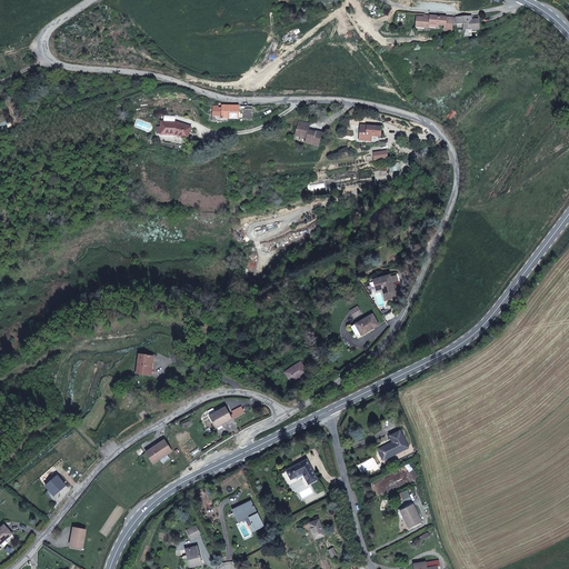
[(452,23),(452,20),(446,20),(446,17),(429,16),(429,18),(417,17),(416,27),(429,28),(429,25),(431,25),(445,26),(445,31),(452,31),(452,23)]
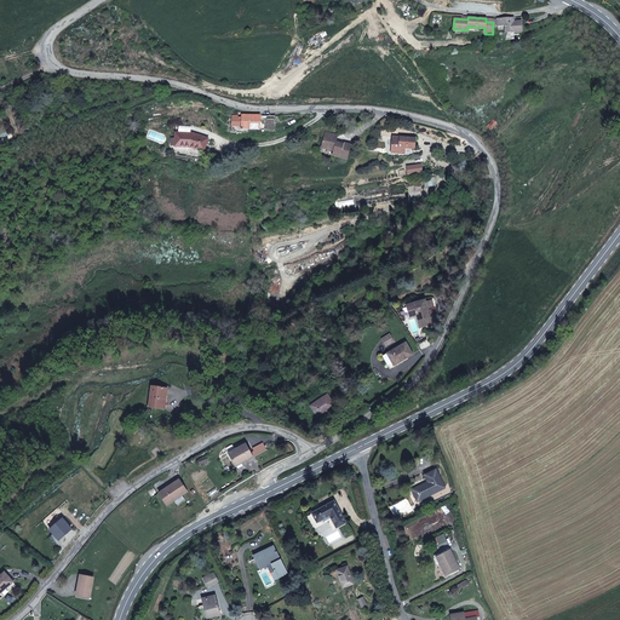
[(522,32),(522,21),(514,22),(514,18),(498,18),(498,19),(498,26),(505,26),(506,32),(522,32)]
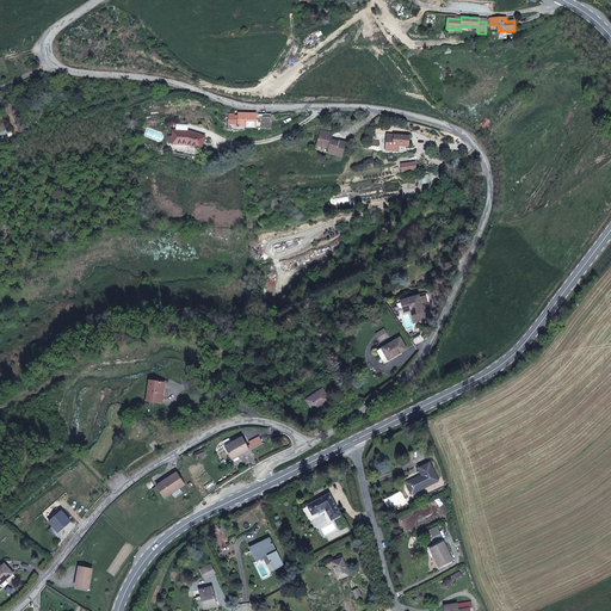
[(235,113),(228,113),(228,125),(227,130),(238,131),(238,128),(239,128),(240,128),(240,127),(255,128),(257,113),(239,113),(239,116),(235,116),(235,113)]
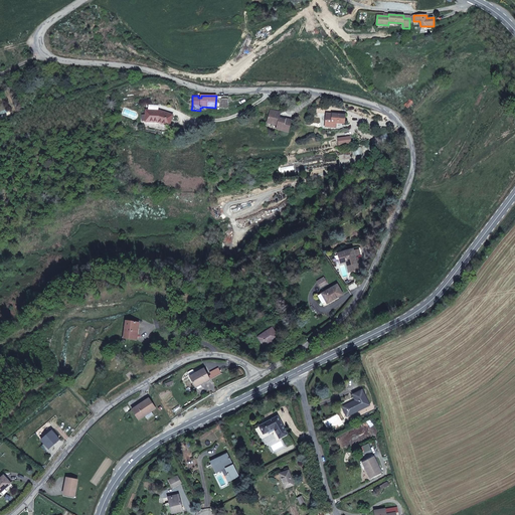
[(219,99),(219,109),(228,109),(228,102),(228,100),(228,99),(227,99),(226,99),(225,99),(219,99)]
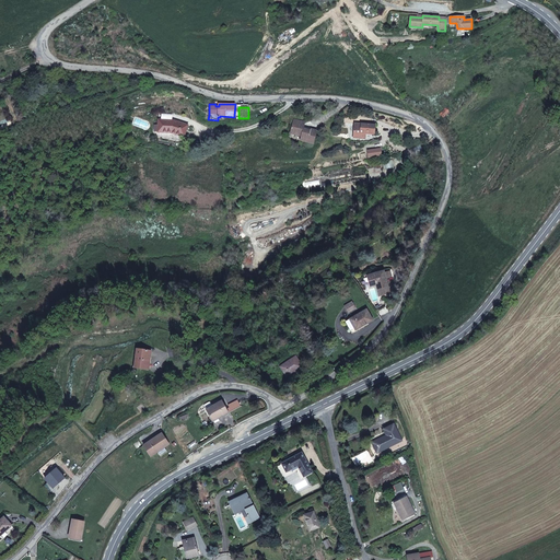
[(444,117),(450,112),(446,108),(441,114),(444,117)]
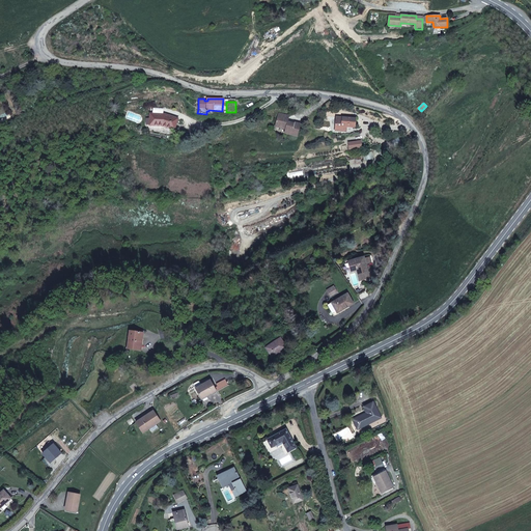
[(295,122),(294,123),(288,121),(289,116),(279,113),(275,127),(281,129),(281,127),(286,129),(284,133),(297,136),(300,123),(295,122)]
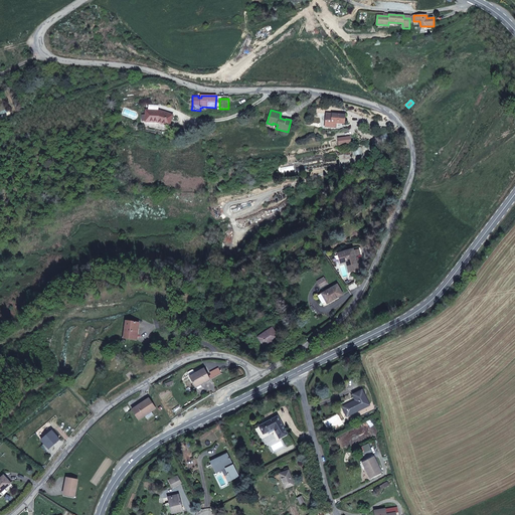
[(146,121),(146,122),(157,122),(169,126),(173,115),(160,111),(146,111),(146,116),(146,121)]
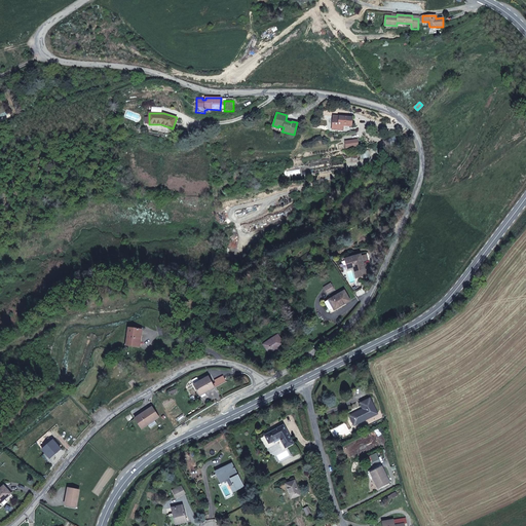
[(351,125),(352,117),(333,116),(333,118),(333,124),(332,129),(343,130),(343,125),(351,125)]
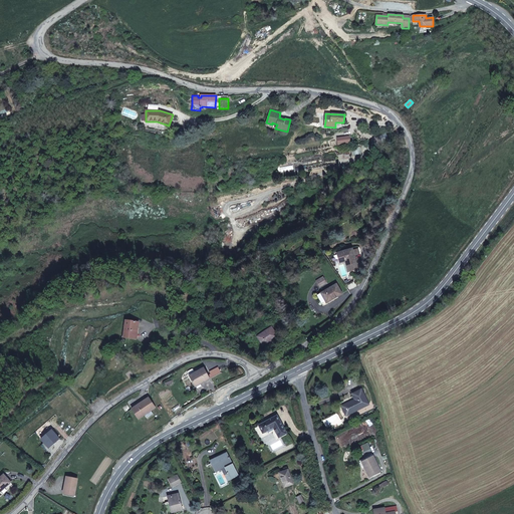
[(390,140),(386,132),(376,136),(379,144),(390,140)]
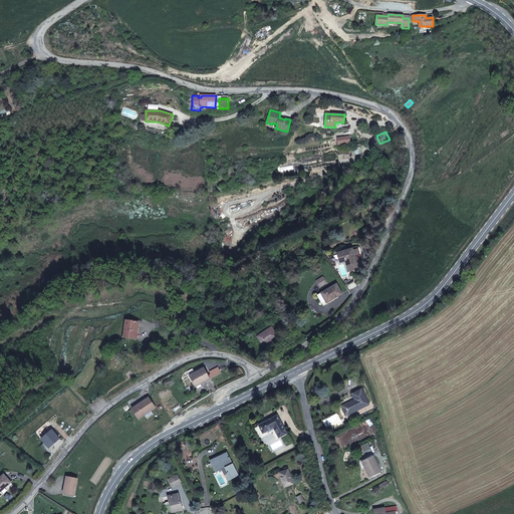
[(352,250),(352,249),(337,253),(339,261),(340,263),(345,262),(348,272),(358,269),(354,256),(352,250)]
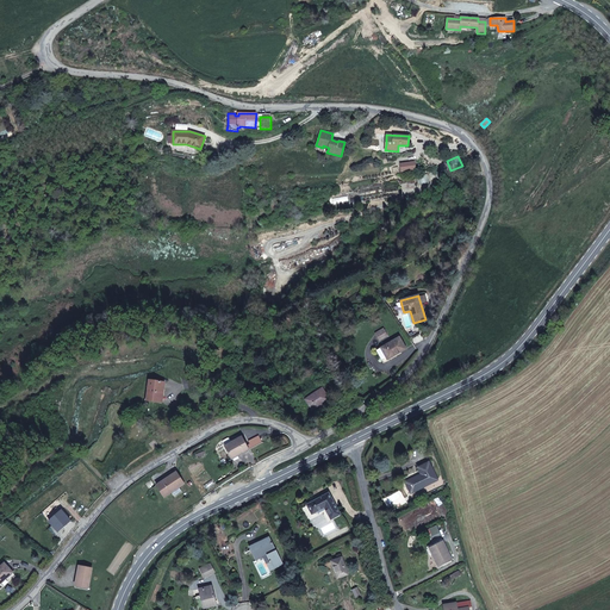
[(387,336),(384,329),(377,334),(380,340),(387,336)]
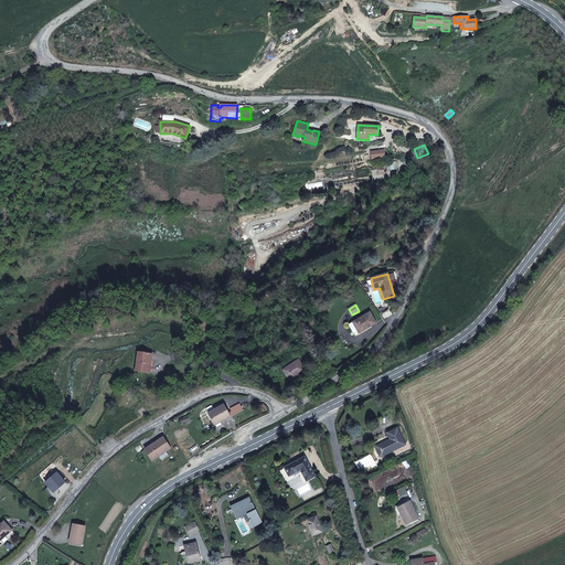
[(366,328),(376,323),(370,312),(349,324),(354,333),(365,327),(366,328)]
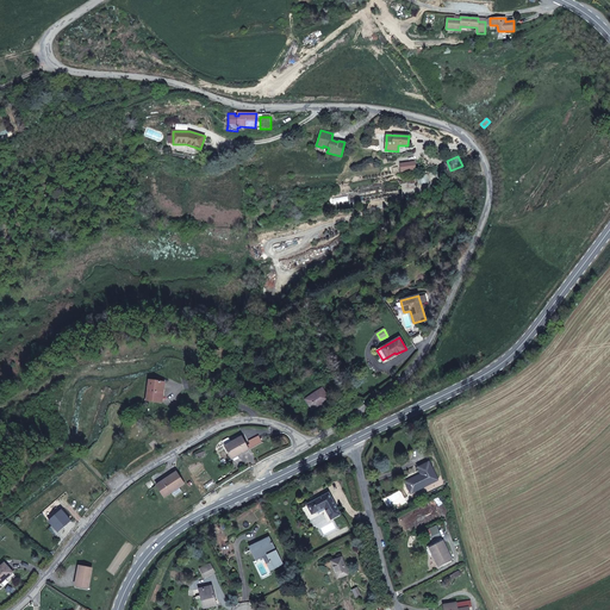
[(157,402),(159,396),(161,396),(161,388),(163,390),(163,383),(149,380),(147,400),(157,402)]
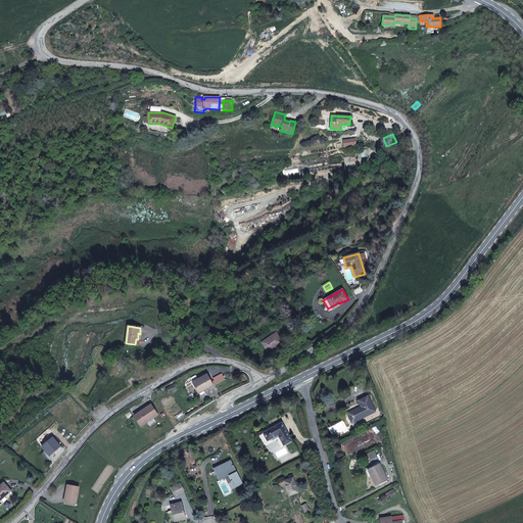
[(268,351),(282,342),(277,333),(268,339),(262,342),(268,351)]
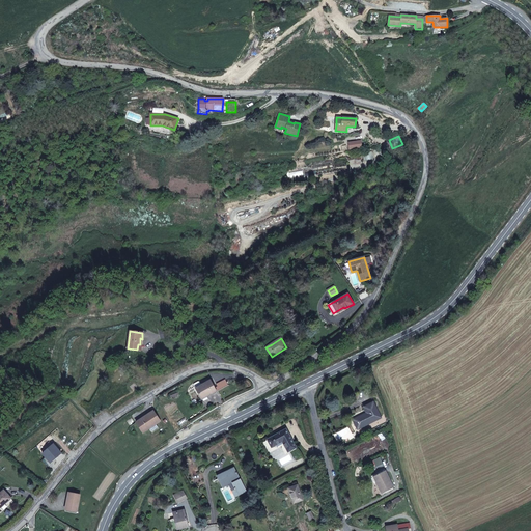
[(218,387),(215,389),(211,381),(201,385),(200,382),(198,382),(195,384),(194,385),(196,388),(202,399),(217,391),(228,385),(225,380),(217,385),(218,387)]
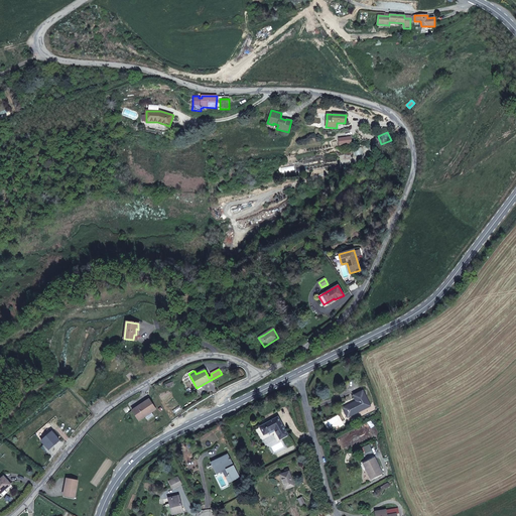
[(348,417),(371,406),(363,391),(354,395),(356,401),(343,408),(348,417)]
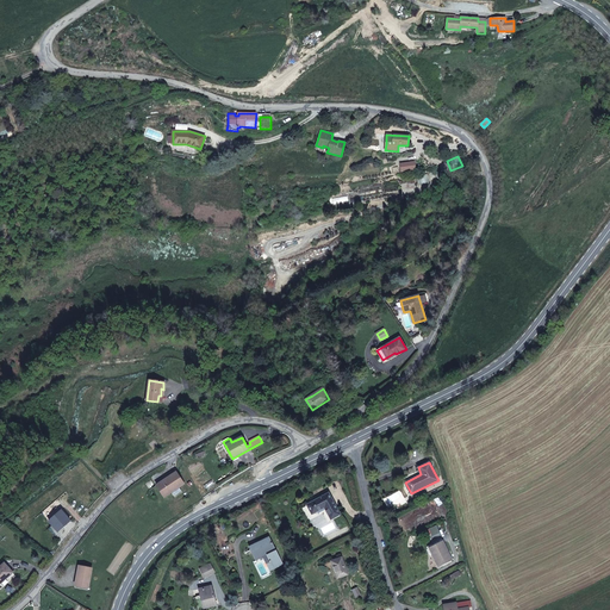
[(179,487),(185,484),(176,472),(156,486),(165,497),(172,492),(179,487)]
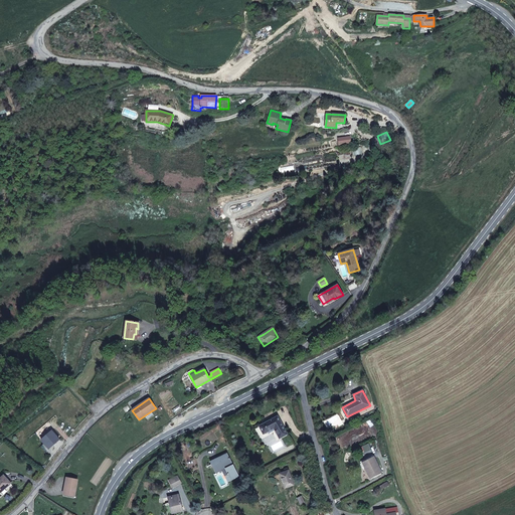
[(287,435),(278,416),(260,426),(264,434),(266,433),(268,432),(267,431),(274,427),(280,439),(287,435)]
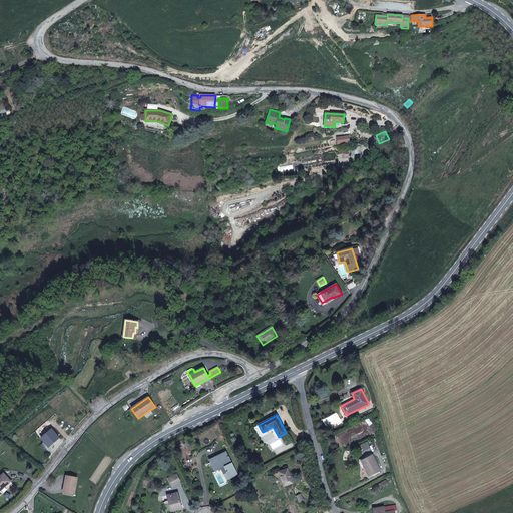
[(49,447),(59,438),(51,429),(41,439),(49,447)]
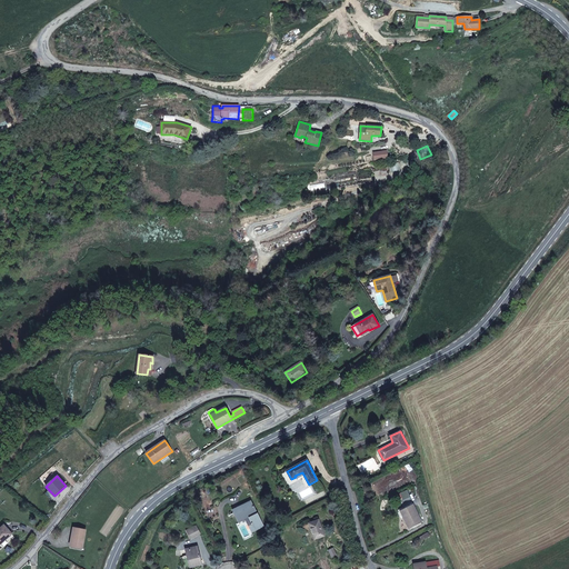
[(265,527),(251,500),(241,506),(235,509),(232,510),(237,519),(247,513),(256,531),(265,527)]
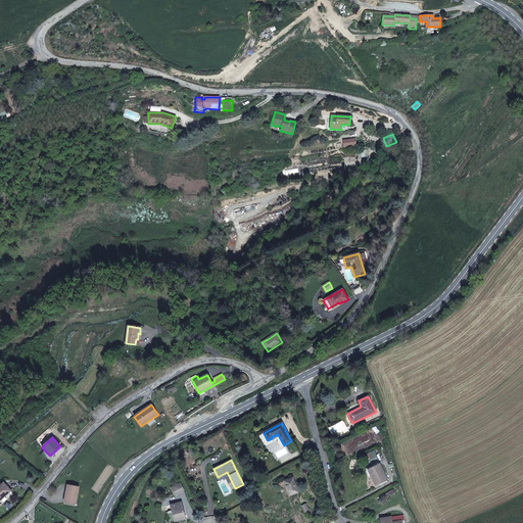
[(387,480),(379,464),(368,470),(371,475),(369,476),(375,487),(377,486),(376,486),(387,480)]
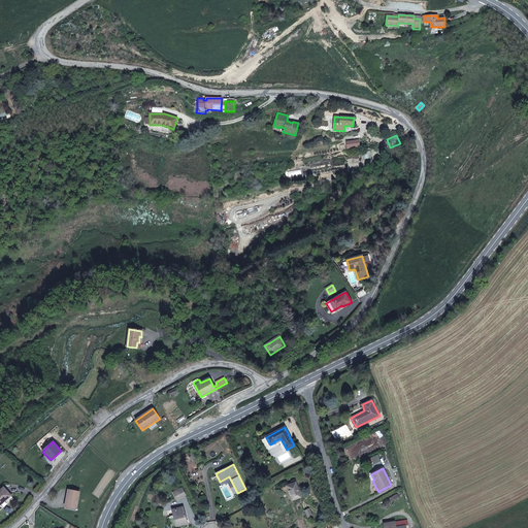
[(237,493),(229,476),(220,482),(222,485),(227,482),(234,495),(237,493)]
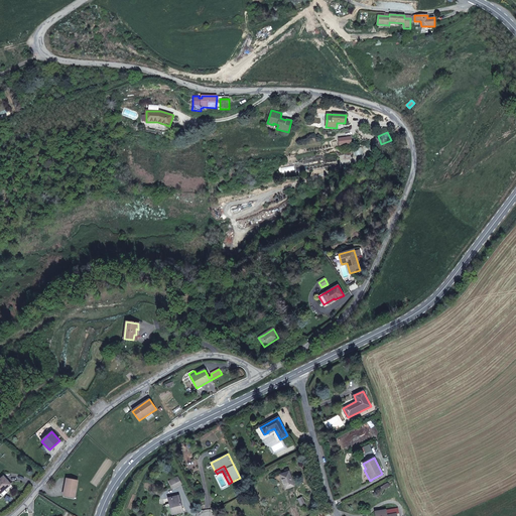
[(294,486),(289,472),(280,475),(285,489),(294,486)]
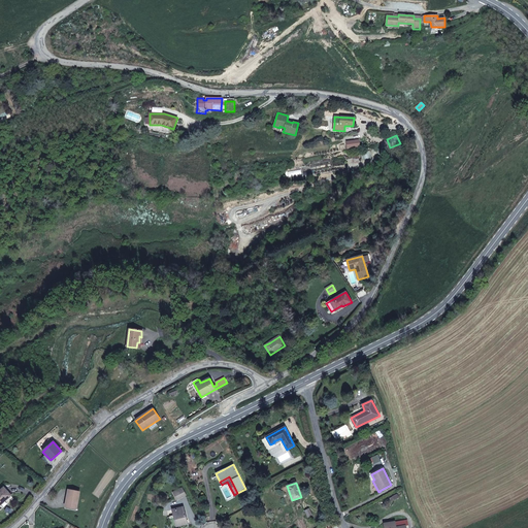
[(6,500),(10,495),(3,488),(0,491),(0,504),(6,500)]
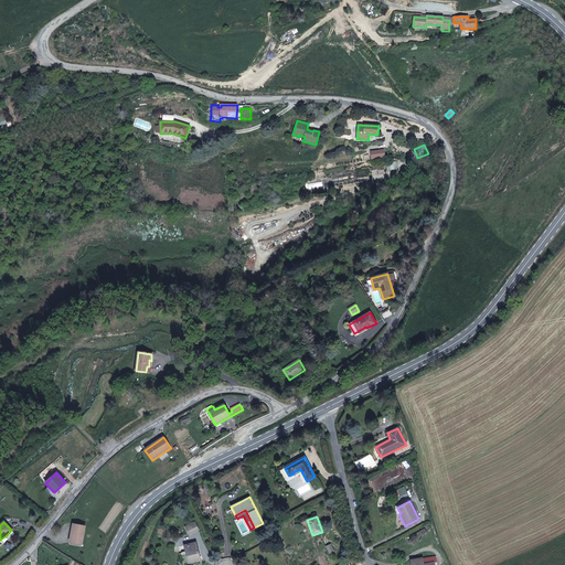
[(189,535),(199,530),(195,522),(185,528),(189,535)]
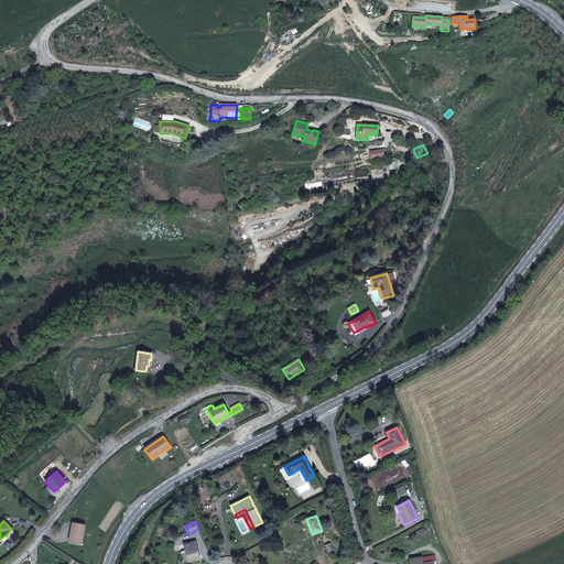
[(82,544),(85,525),(73,523),(71,538),(72,538),(72,542),(82,544)]
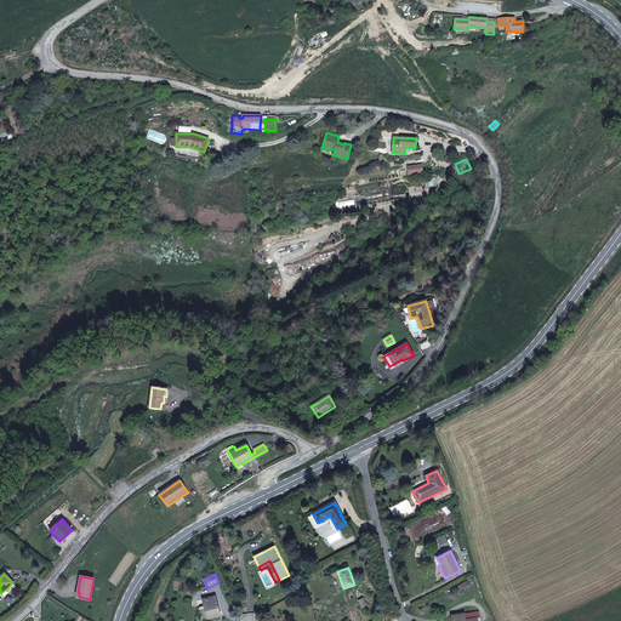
[(220,615),(216,598),(203,602),(208,617),(220,615)]
